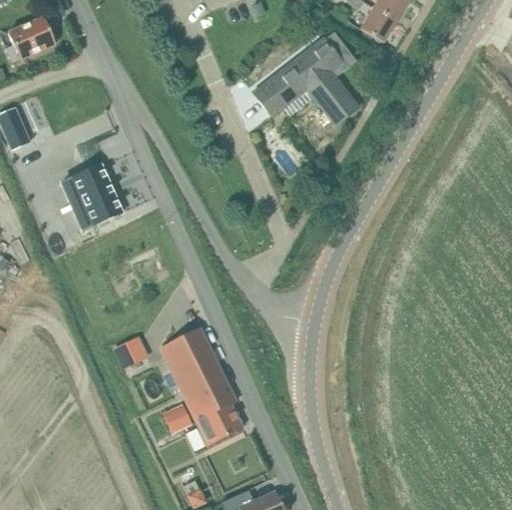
[(359,9),(364,1),(362,0),(350,0),(348,3),(359,9)]
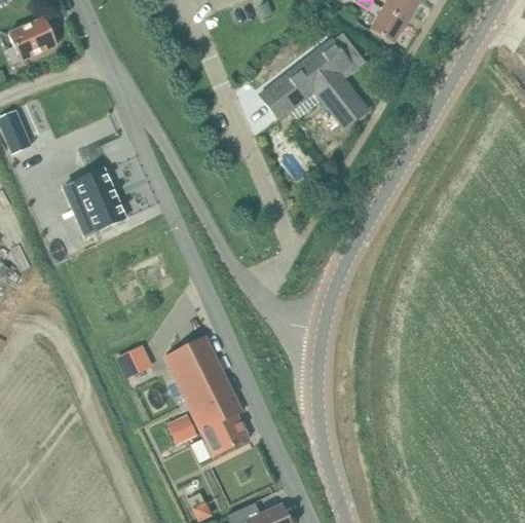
[(407,22),(420,0),(387,0),(383,7),(407,22)]
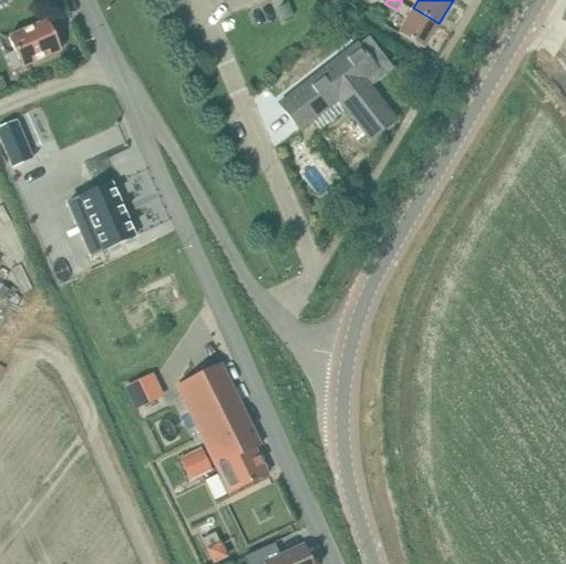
[(286,17),(292,14),(287,2),(280,4),(286,17)]
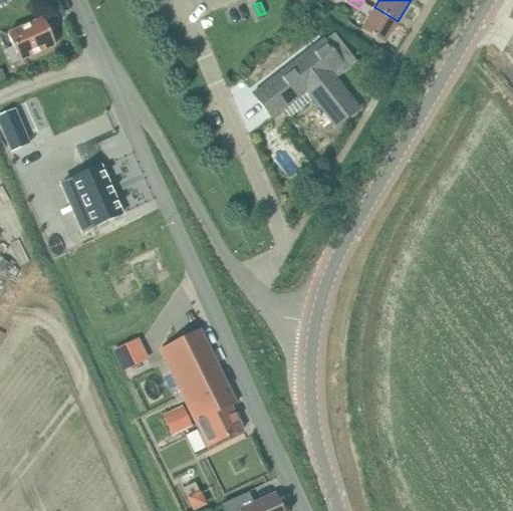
[(385,42),(398,21),(374,7),(361,28),(385,42)]
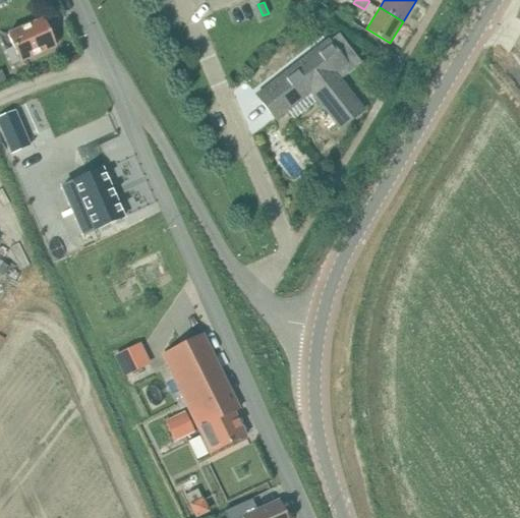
[(57,44),(44,17),(8,34),(14,46),(9,48),(16,62),(57,44)]
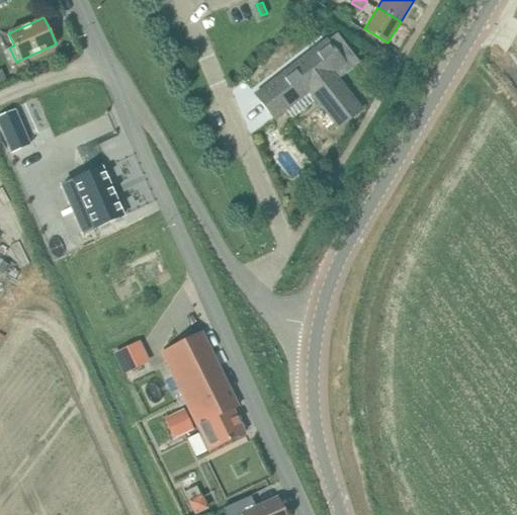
[(361,108),(338,78),(360,62),(337,31),(257,94),(274,116),(310,88),(339,125),(361,108)]
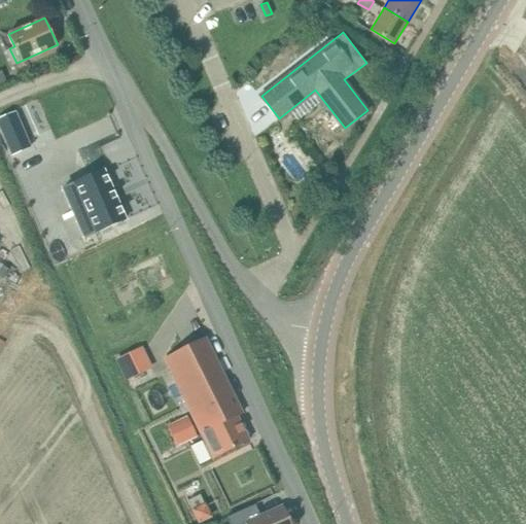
[(251,111),(265,101),(256,91),(243,101),(251,111)]
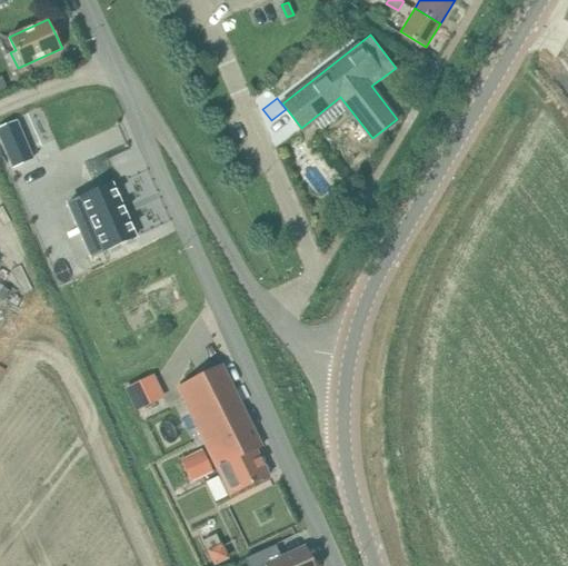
[(18,119),(0,127),(0,135),(13,165),(33,156),(18,119)]
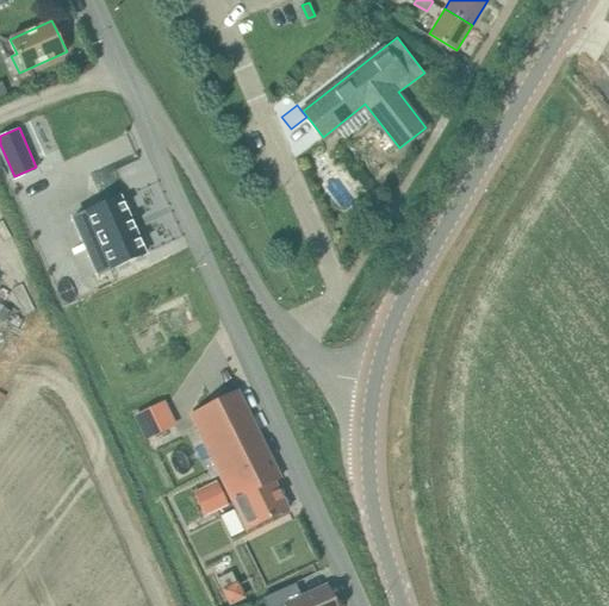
[(86,211),(111,268),(145,252),(120,195),(86,211)]
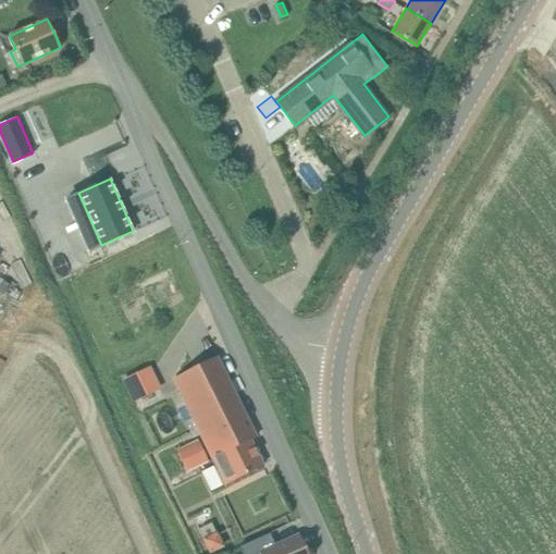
[(224,482),(244,474),(263,464),(251,439),(256,436),(217,356),(197,366),(174,377),(224,482)]
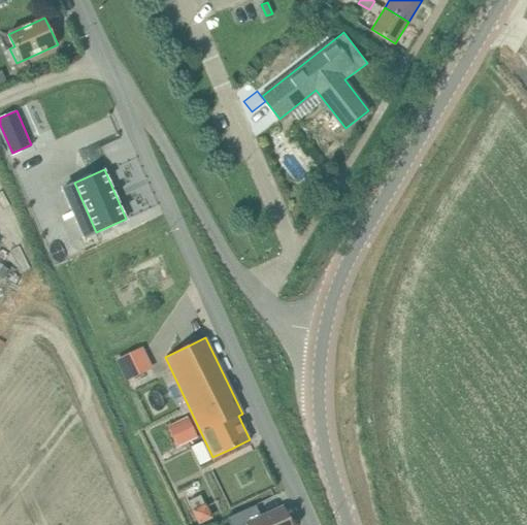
[(126,376),(151,365),(142,347),(119,358),(126,376)]
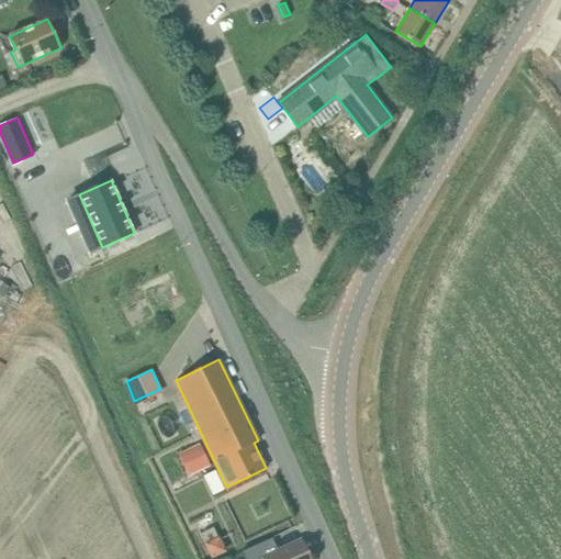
[(189,474),(211,465),(201,444),(180,454),(189,474)]
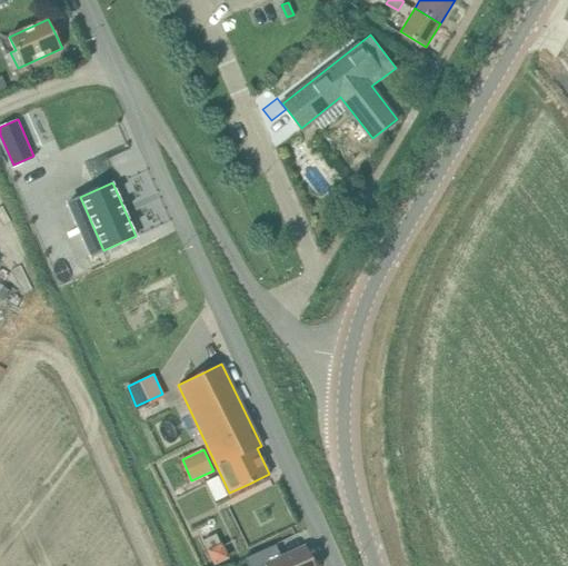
[(276,544),(245,557),(249,565),(259,565),(266,563),(267,565),(316,565),(306,544),(281,555),(276,544)]
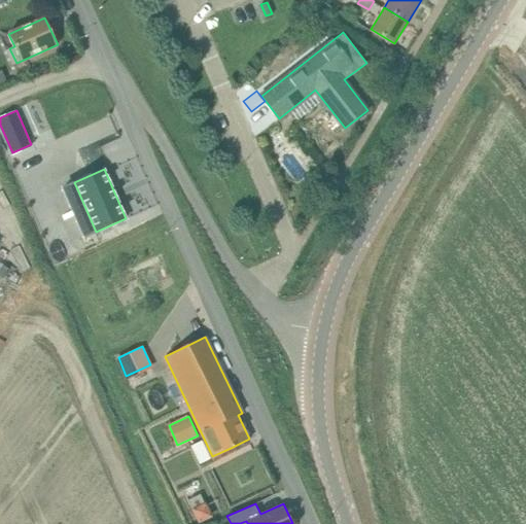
All buildings are outlined.
